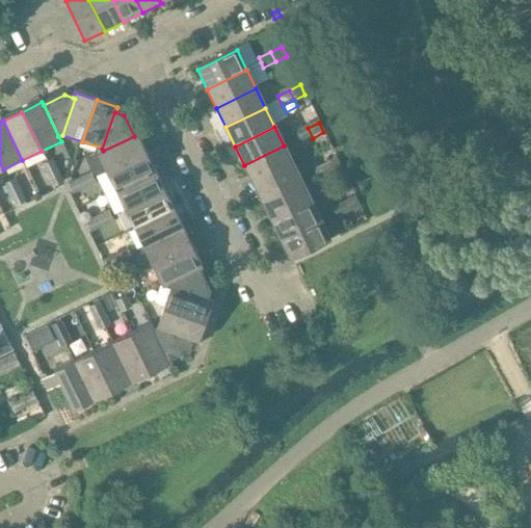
[(295,134),(298,138),(300,143),(313,138),(308,128),(295,134)]
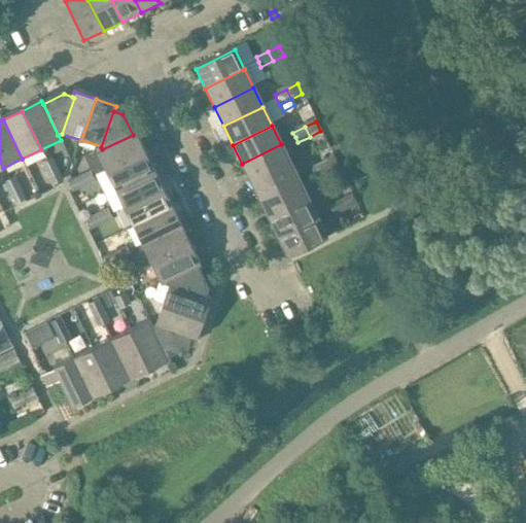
[(133,135),(102,149),(97,152),(107,172),(145,153),(136,133),(133,135)]
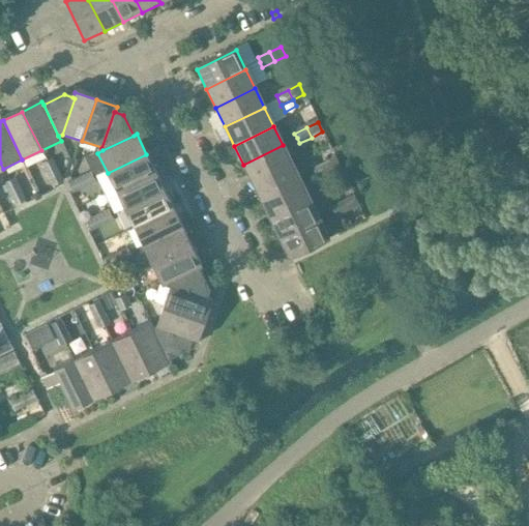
[(283,145),(243,165),(253,183),(292,165),(283,145)]
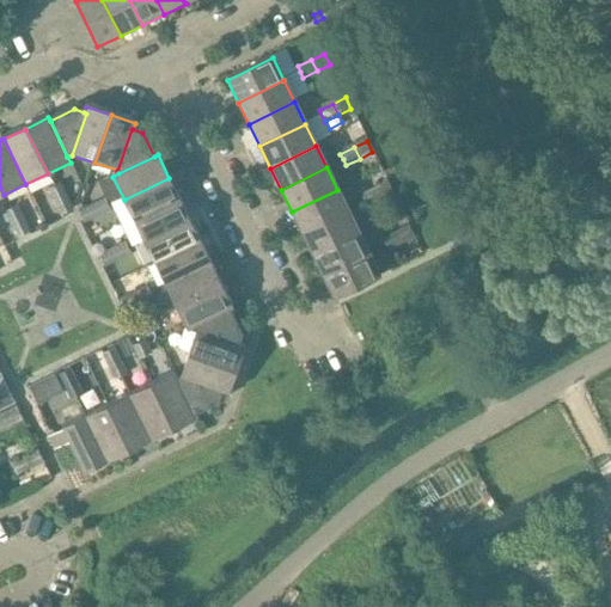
[(169,178),(124,200),(134,221),(179,200),(169,178)]
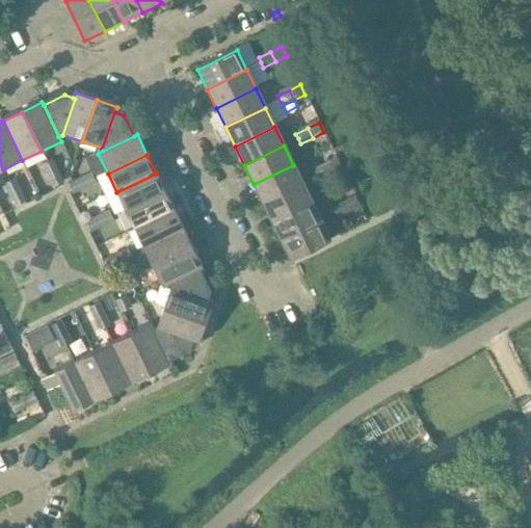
[(337,160),(326,166),(330,176),(342,170),(337,160)]
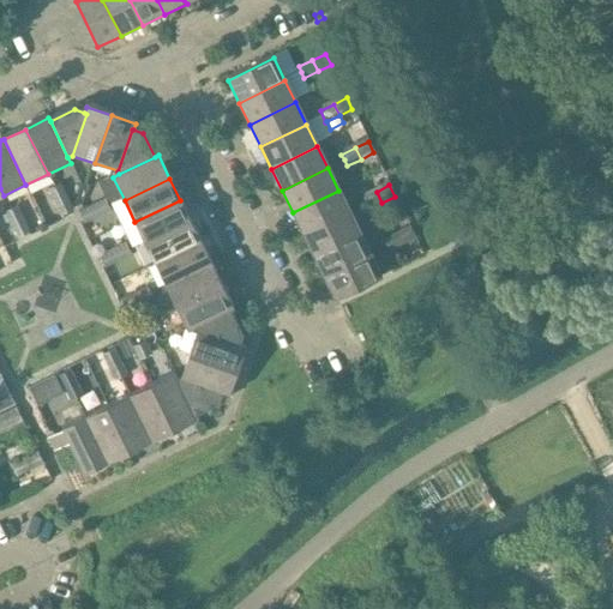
[(61,187),(55,190),(49,193),(56,206),(67,202),(61,187)]
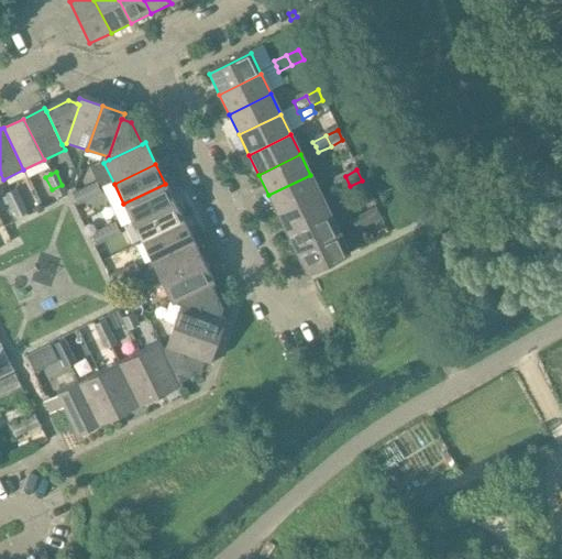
[(310,175),(268,195),(278,216),(320,195),(310,175)]
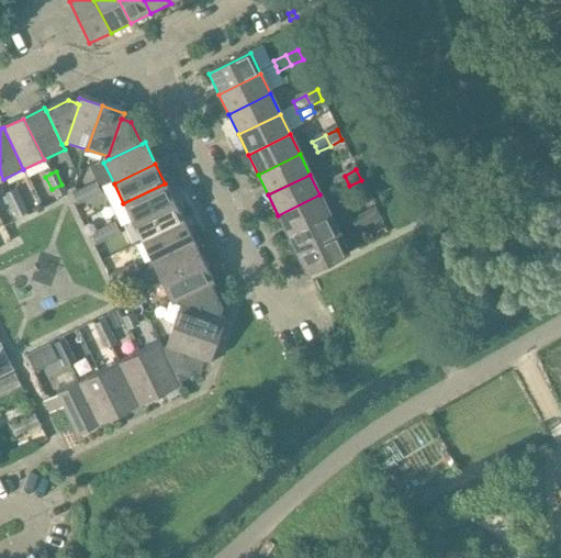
[(332,181),(335,187),(337,192),(349,186),(345,176),(332,181)]
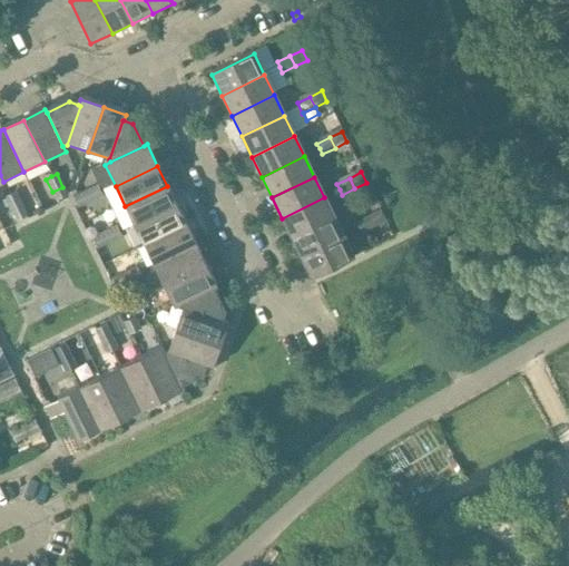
[(167,186),(125,206),(135,227),(177,206),(167,186)]
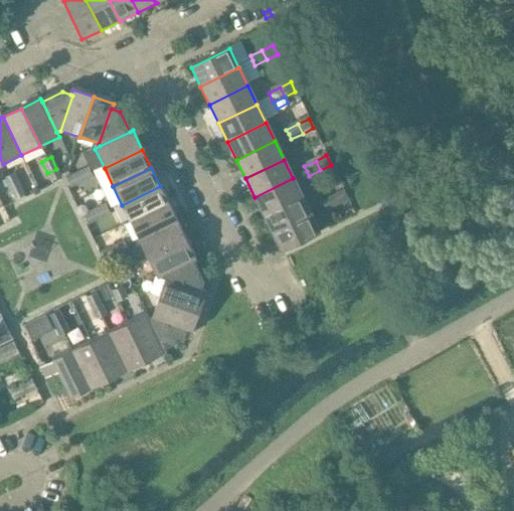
[(56,169),(47,173),(52,184),(61,179),(56,169)]
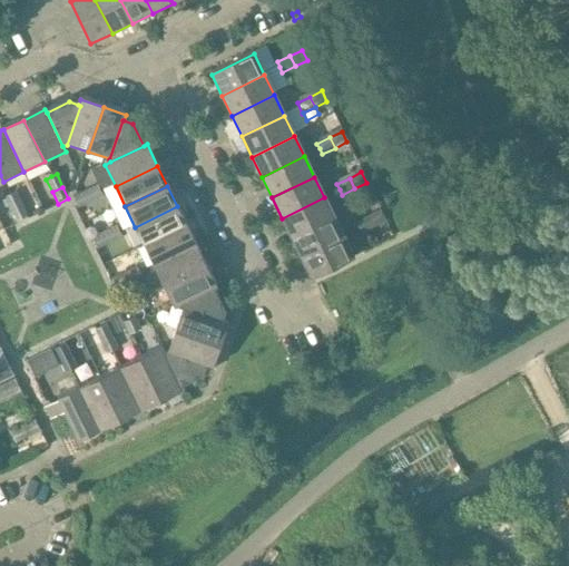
[(98,188),(86,194),(90,205),(104,198),(98,188)]
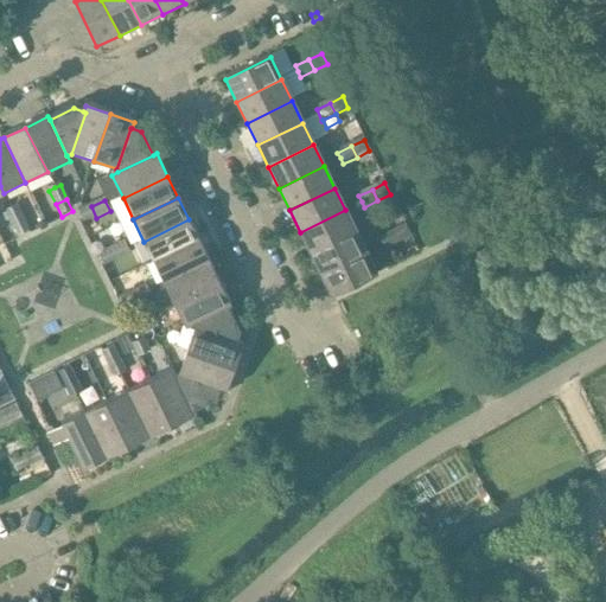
[(91,206),(78,213),(84,224),(96,218),(91,206)]
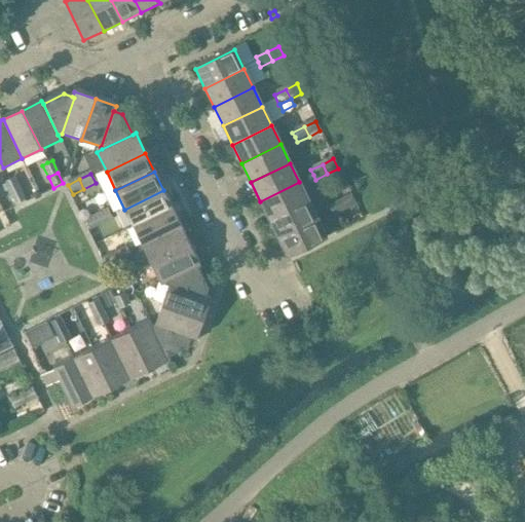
[(14,180),(10,182),(5,184),(10,195),(21,191),(14,180)]
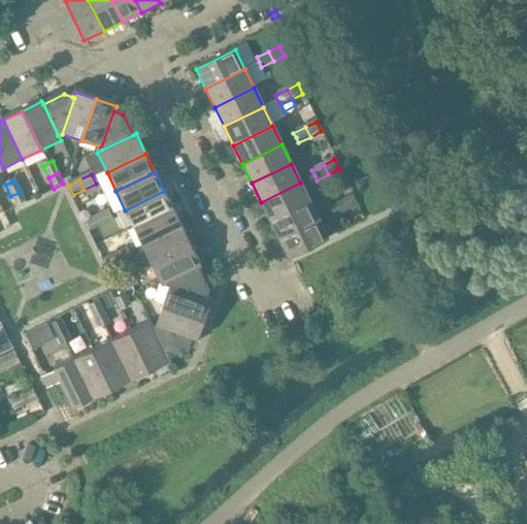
[(300,183),(261,202),(270,221),(309,201),(300,183)]
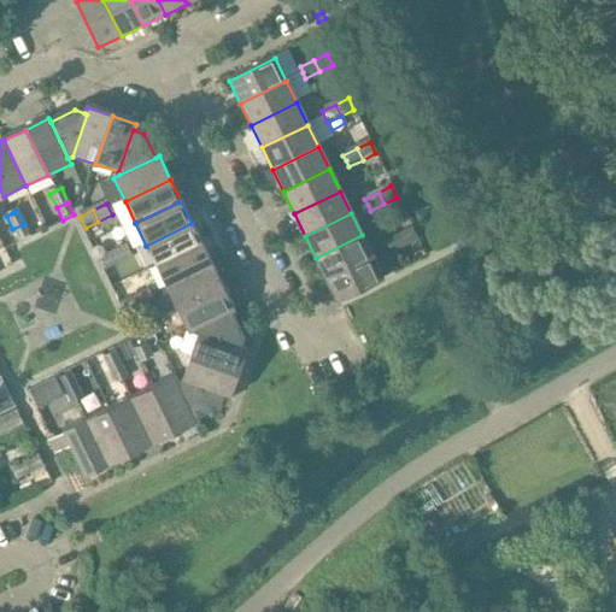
[(192,223),(146,246),(157,268),(203,245),(192,223)]
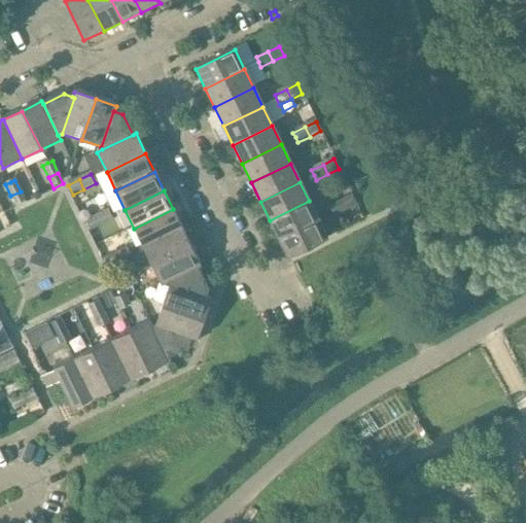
[(21,192),(10,196),(16,208),(26,203),(21,192)]
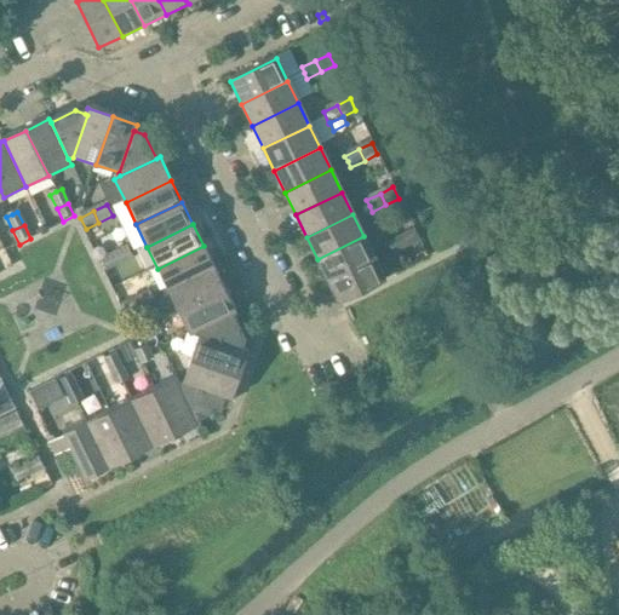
[(414,231),(402,239),(407,249),(420,243),(414,231)]
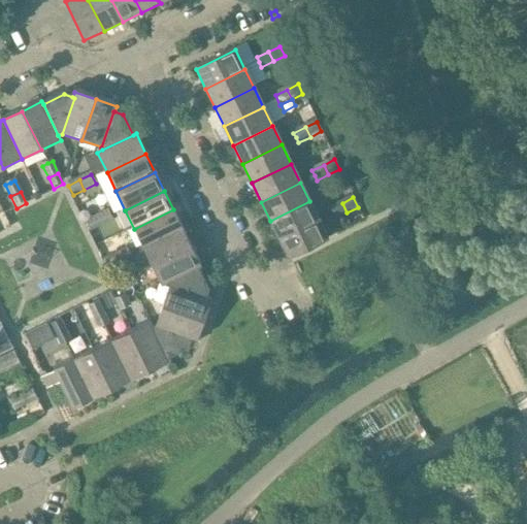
[(309,201),(270,221),(280,239),(319,221),(309,201)]
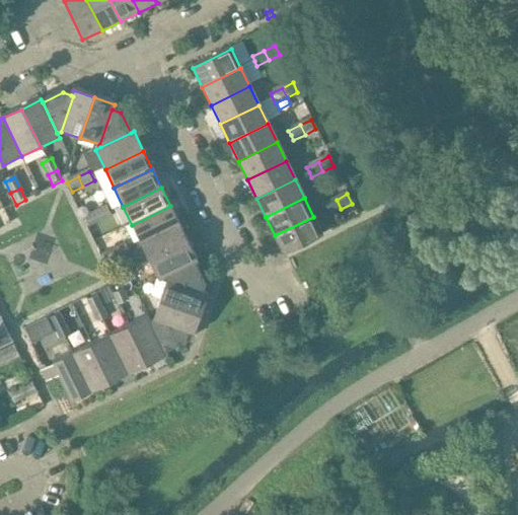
[(324,205),(326,210),(329,215),(341,209),(337,200),(324,205)]
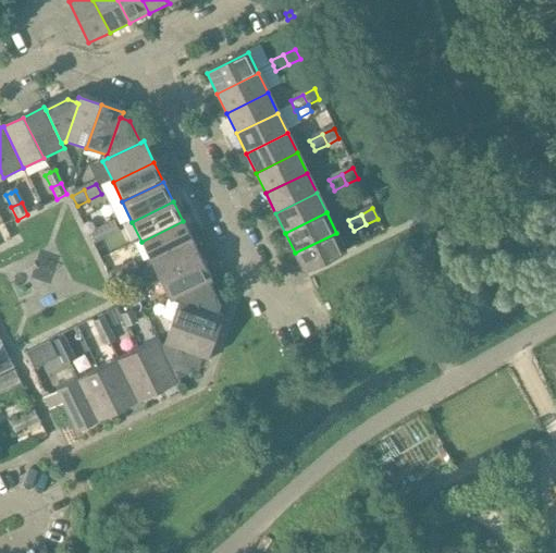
[(183,221),(141,242),(151,261),(193,242),(183,221)]
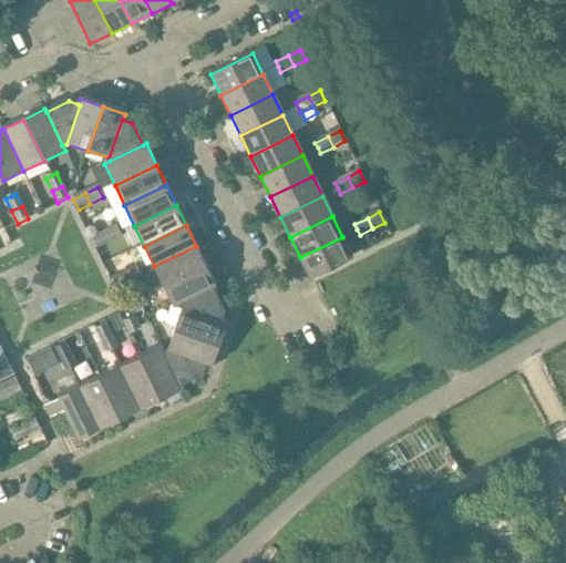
[(116,228),(104,234),(110,245),(122,238),(116,228)]
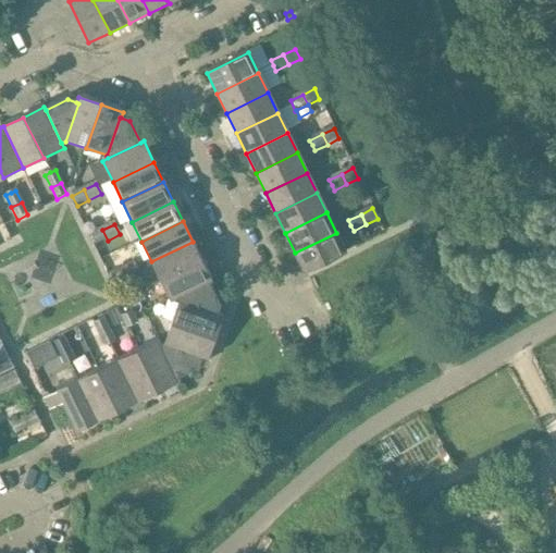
[(102,230),(90,236),(96,246),(108,241),(102,230)]
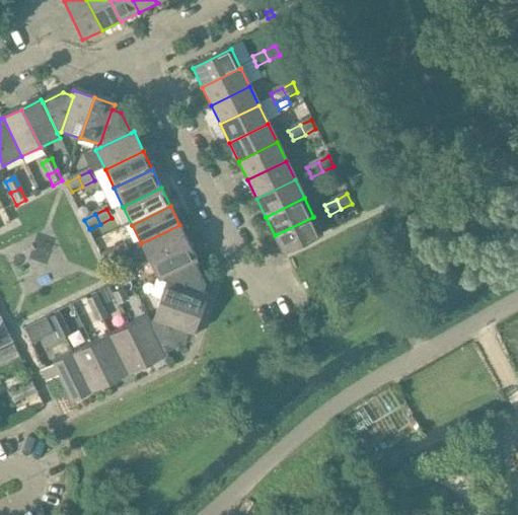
[(313,217),(275,235),(284,254),(322,236),(313,217)]
